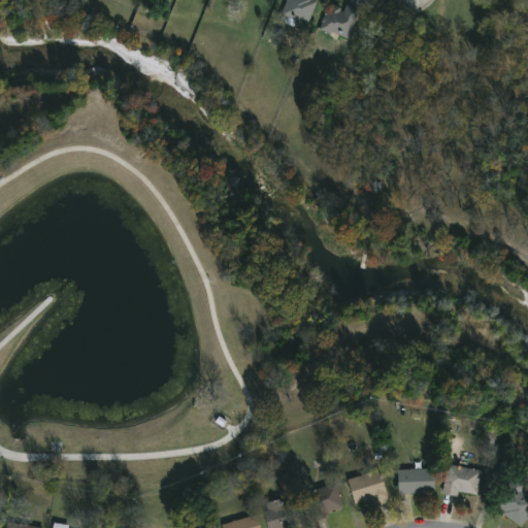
[(307,24),(278,13),(283,0),(312,0),(316,1),(307,24)]
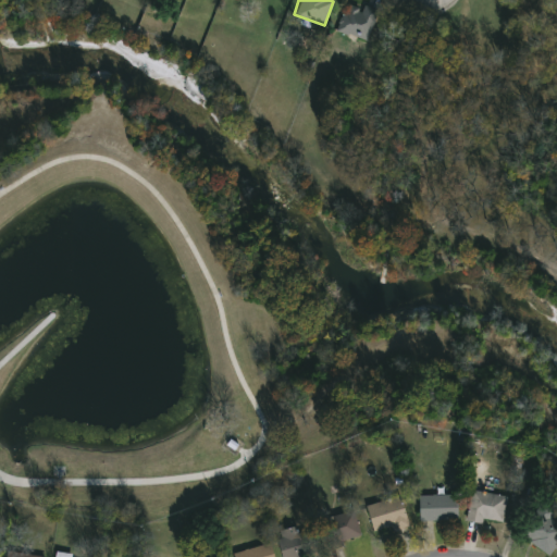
[(372,36),(341,35),(342,4),(373,5),(372,36)]
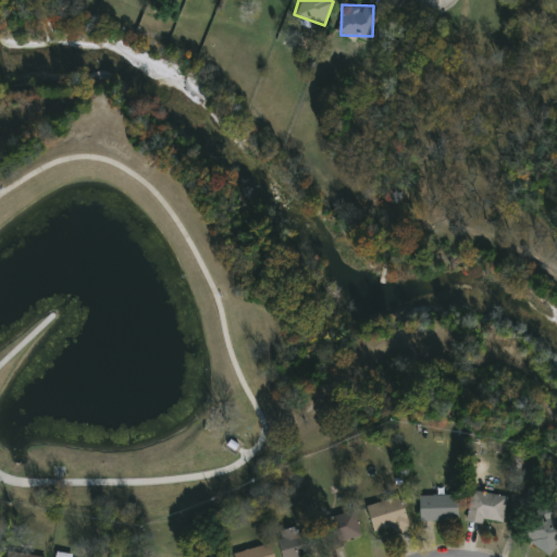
[(502,522),(467,518),(469,491),(505,494),(502,522)]
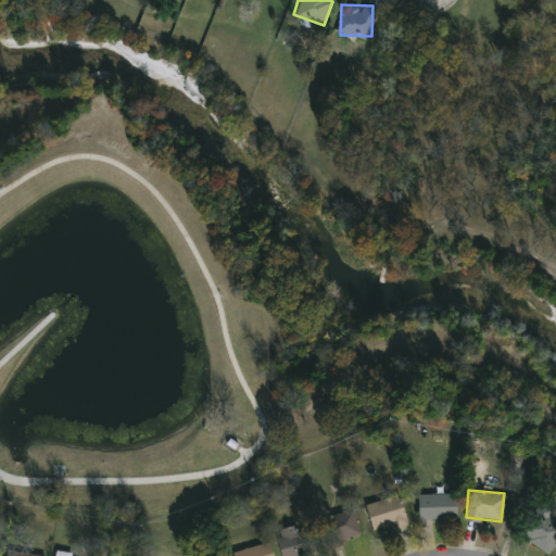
[(417,493),(455,493),(455,518),(417,518),(417,493)]
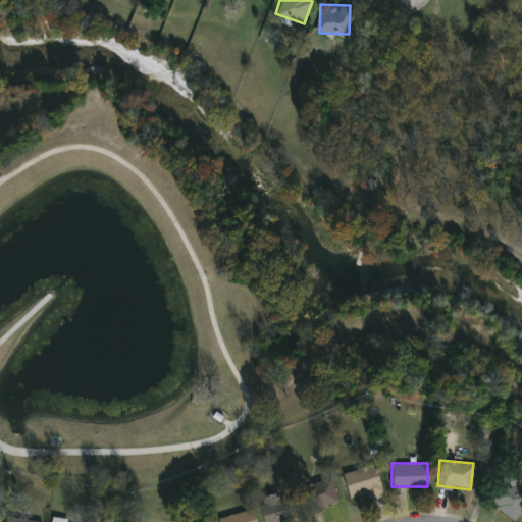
[(343,473),(374,464),(381,489),(350,499),(343,473)]
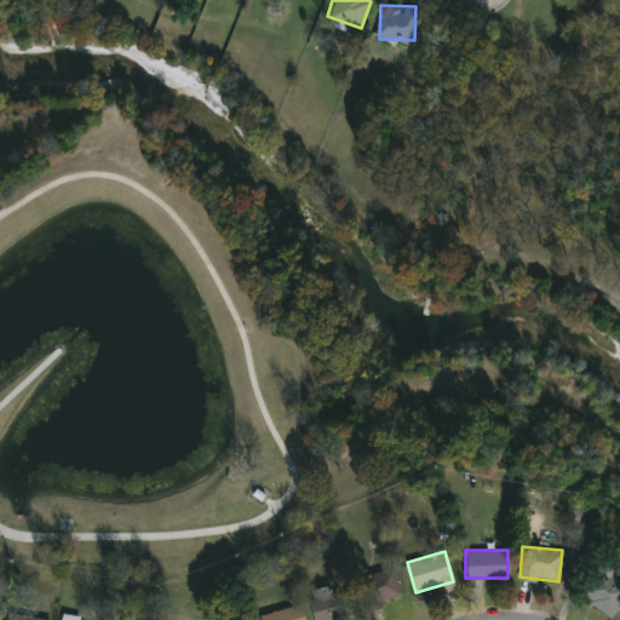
[(618,560),(618,608),(591,608),(591,560),(618,560)]
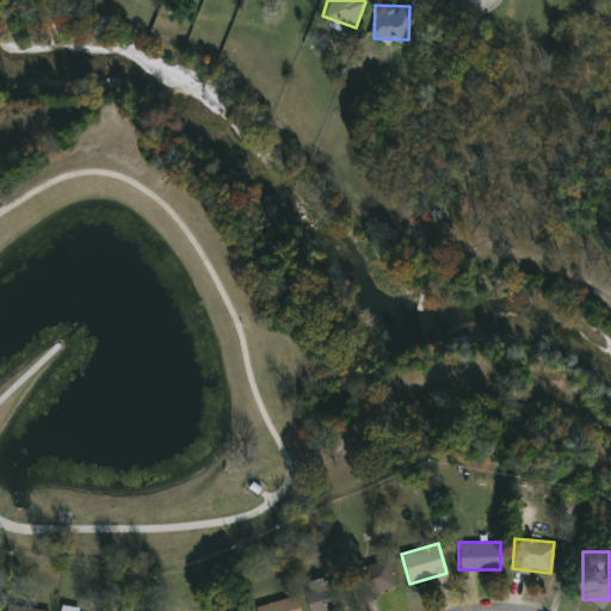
[(394,588),(360,596),(355,567),(388,560),(394,588)]
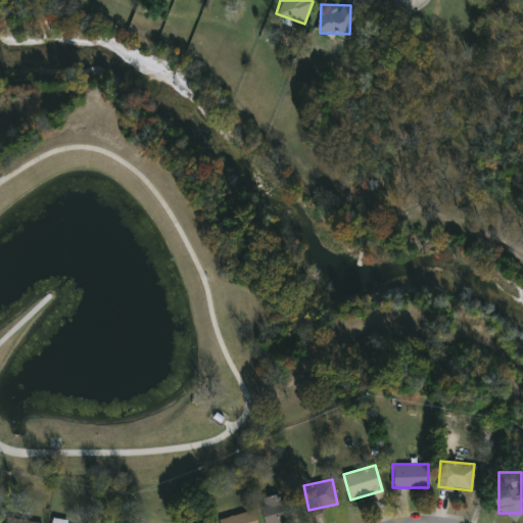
[(298,516),(273,522),(266,522),(259,501),(291,491),(298,516)]
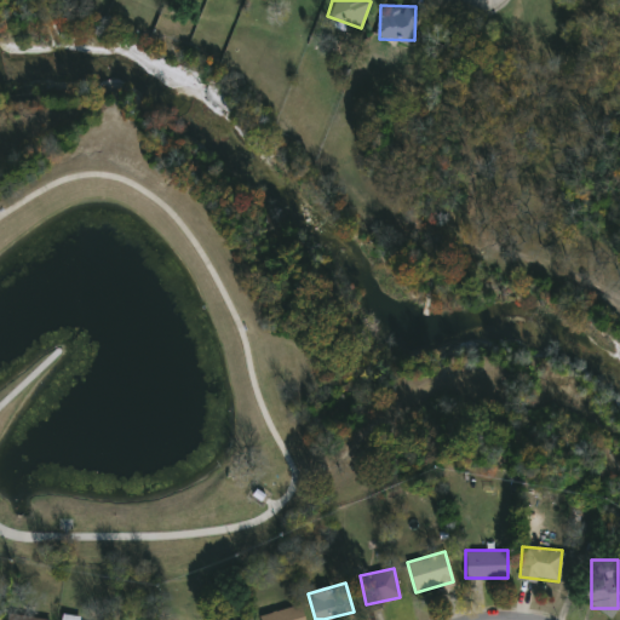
[(304,619),(260,619),(259,615),(299,603),(304,619)]
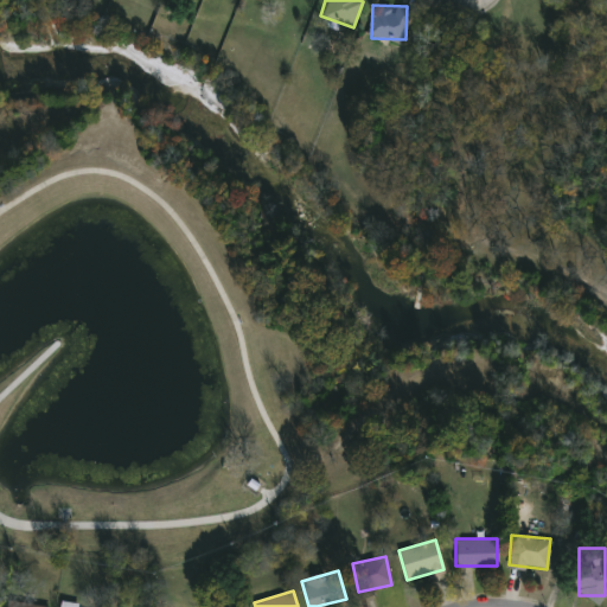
All buildings are outlined.
